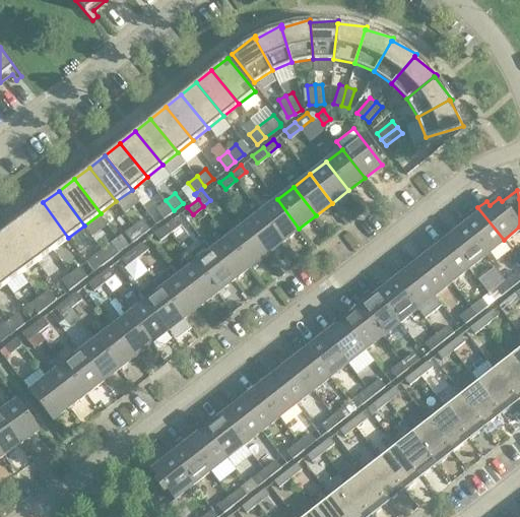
[(299,229),(277,199),(261,212),(282,241),(299,229)]
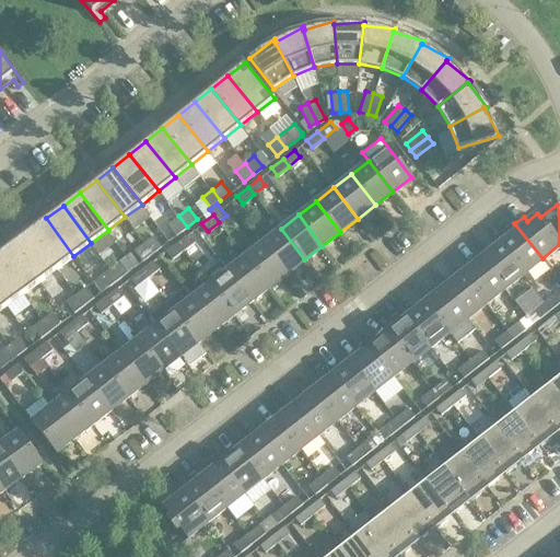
[(187,227),(178,216),(168,223),(177,234),(187,227)]
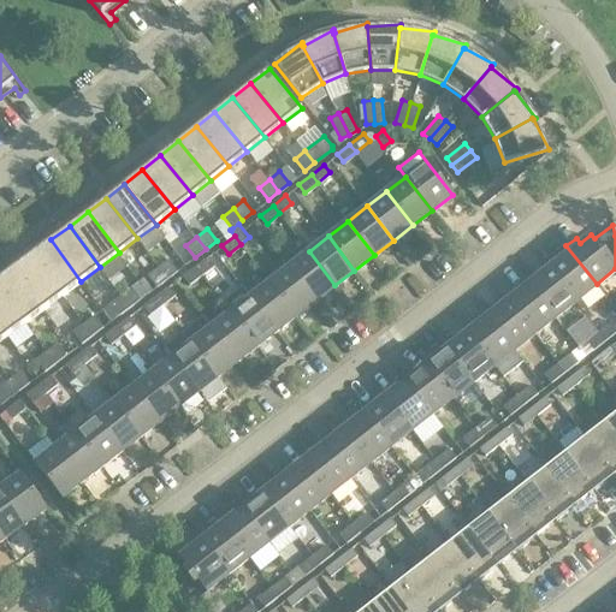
[(81,281),(51,239),(33,254),(63,295),(81,281)]
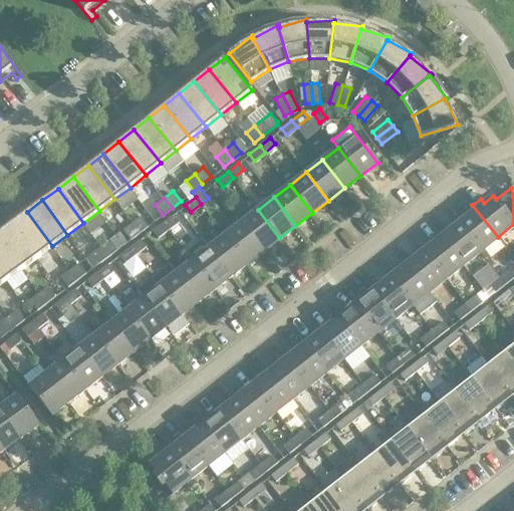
[(498,237),(472,205),(464,212),(467,216),(459,223),(481,251),(498,237)]
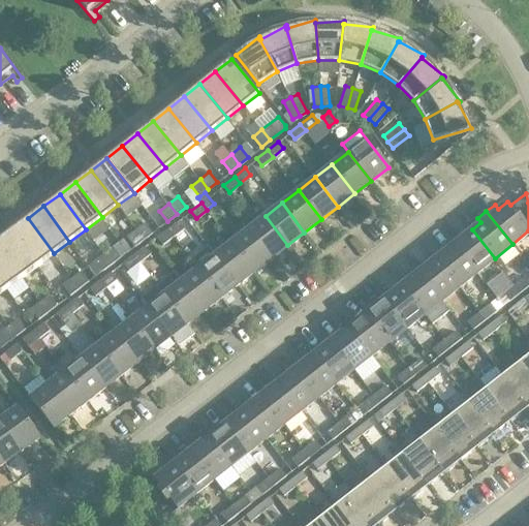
[(287,245),(266,216),(248,228),(271,257),(287,245)]
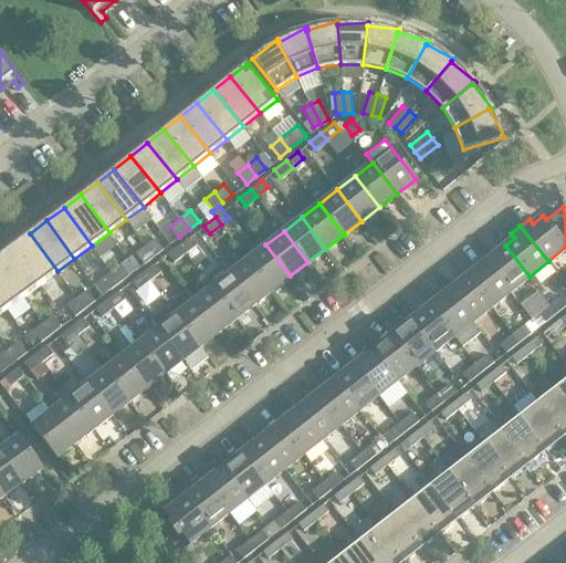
[(58,271),(30,233),(12,246),(41,283),(58,271)]
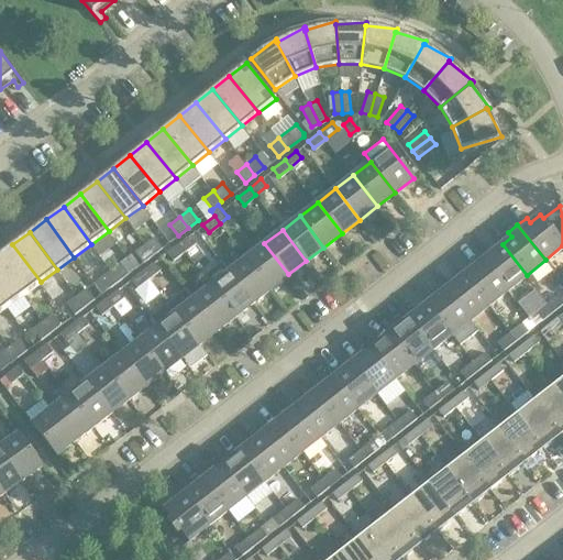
[(197,242),(191,234),(179,243),(185,251),(197,242)]
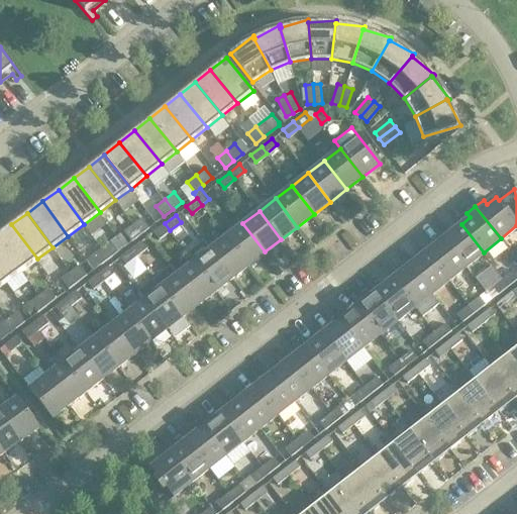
[(141,216),(132,223),(140,233),(149,226),(141,216)]
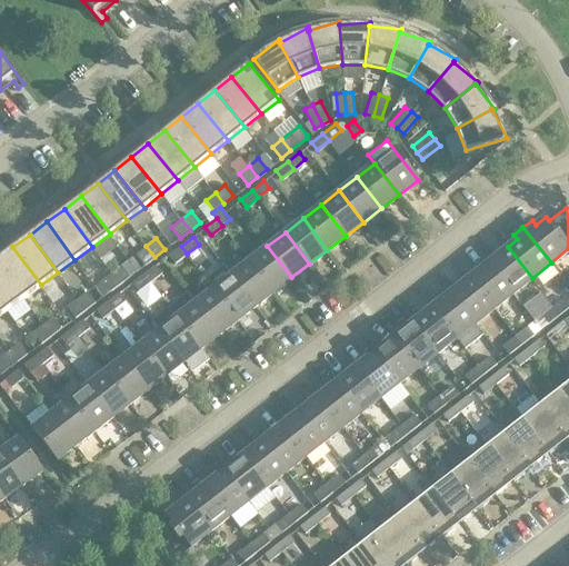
[(155,257),(146,246),(136,254),(145,265),(155,257)]
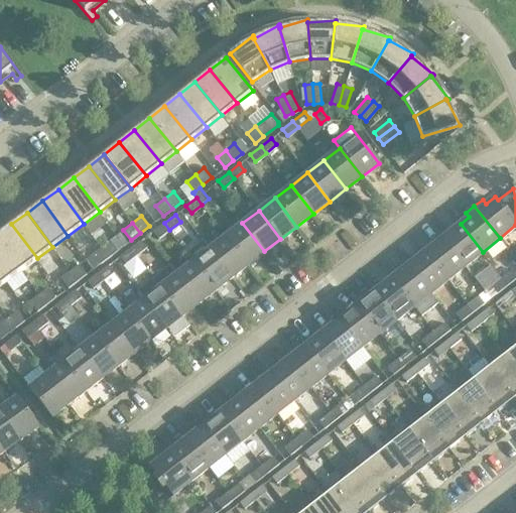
[(169,230),(164,223),(153,231),(158,238),(169,230)]
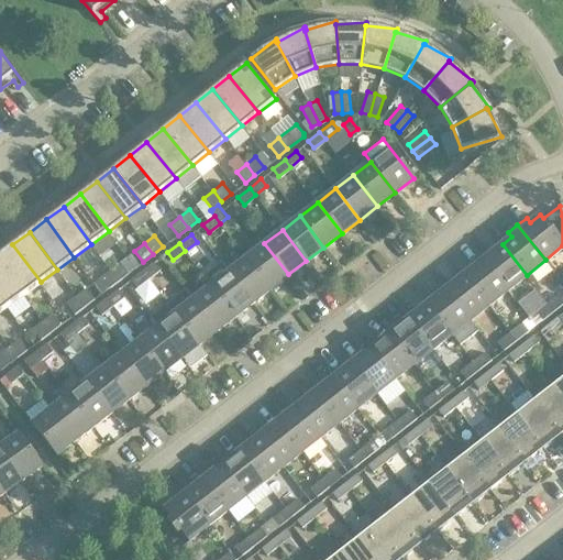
[(288,274),(264,243),(246,257),(271,288),(288,274)]
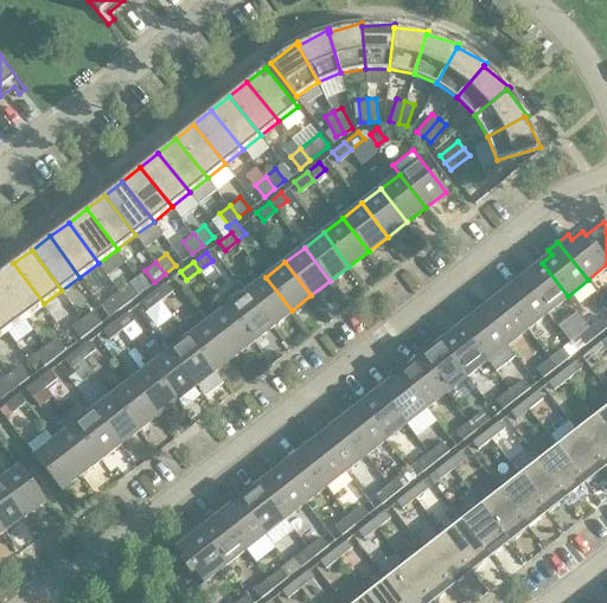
[(44,303),(13,263),(0,273),(0,283),(25,318),(44,303)]
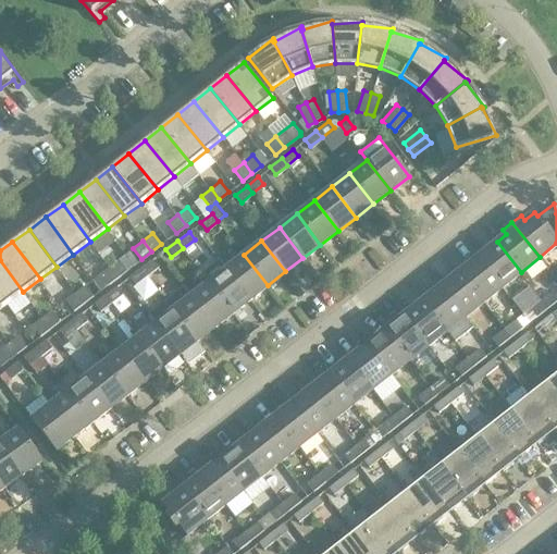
[(521,272),(497,242),(487,249),(484,244),(474,251),(503,286),(521,272)]
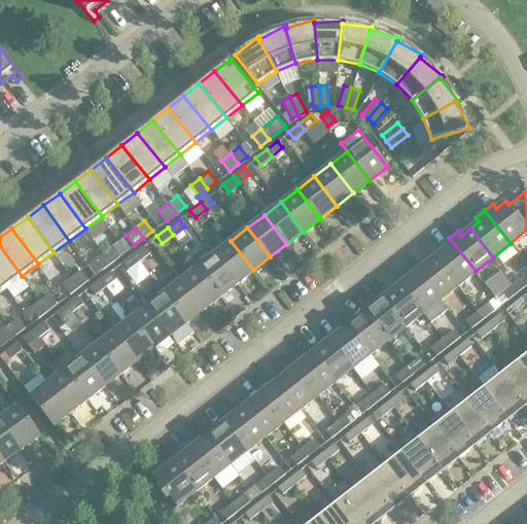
[(476,271),(449,238),(441,244),(444,249),(435,255),(458,284),(476,271)]
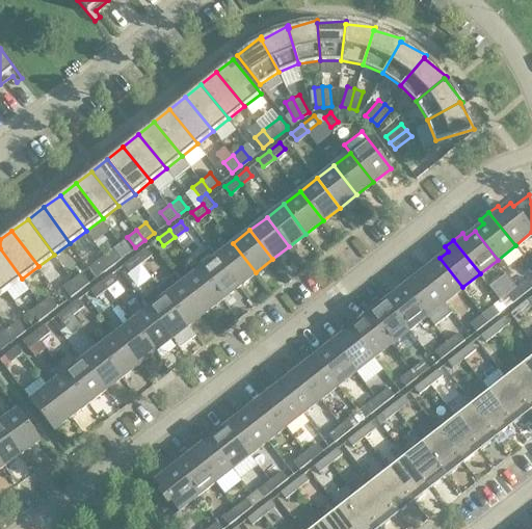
[(256,272),(233,243),(216,256),(239,285),(256,272)]
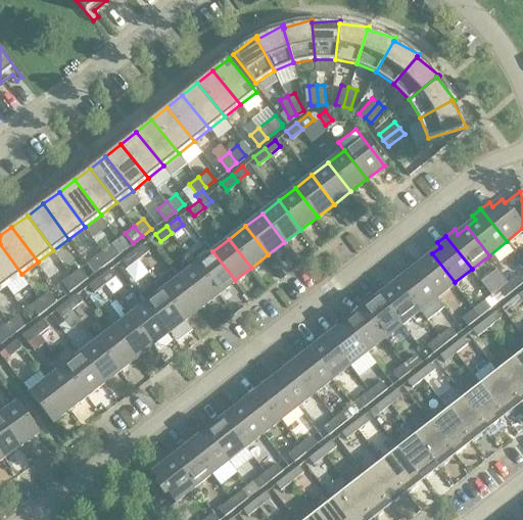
[(149,249),(144,242),(133,250),(138,257),(149,249)]
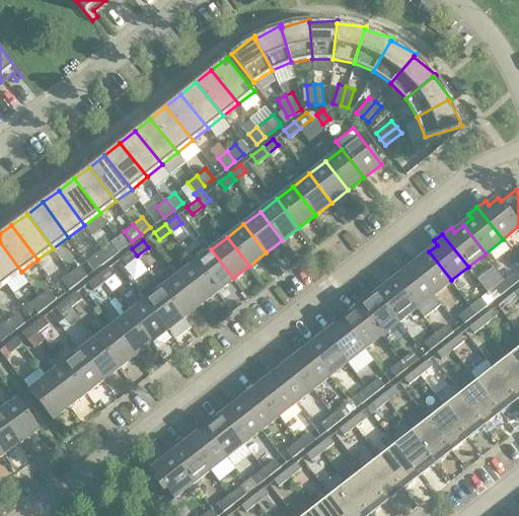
[(110,241),(101,248),(108,259),(118,251),(110,241)]
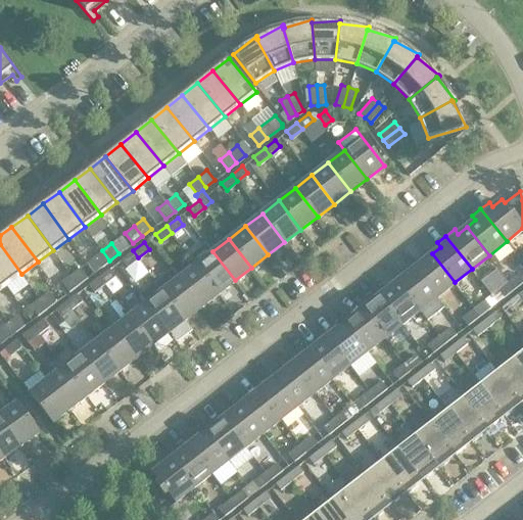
[(21,274),(0,244),(0,277),(6,285),(21,274)]
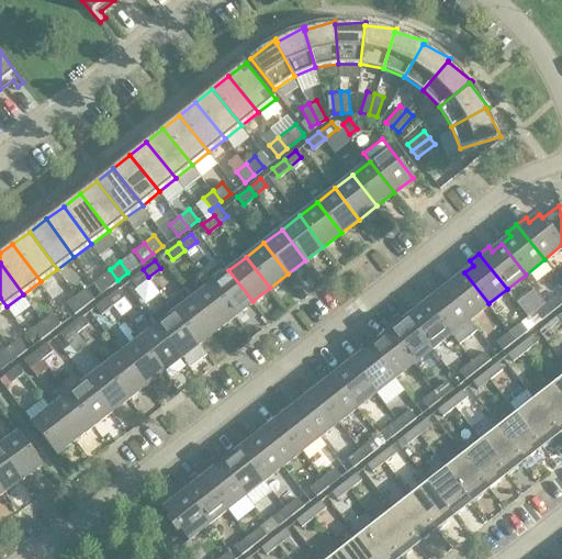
[(117,280),(110,269),(100,277),(108,288),(117,280)]
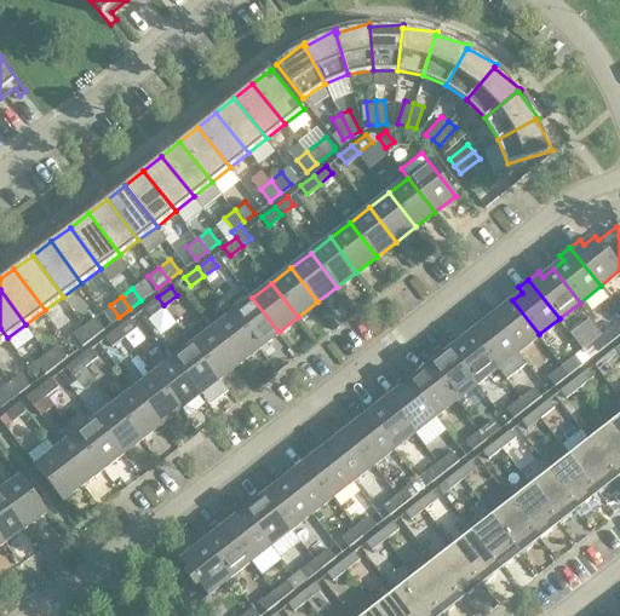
[(164,305),(158,297),(144,306),(151,315),(164,305)]
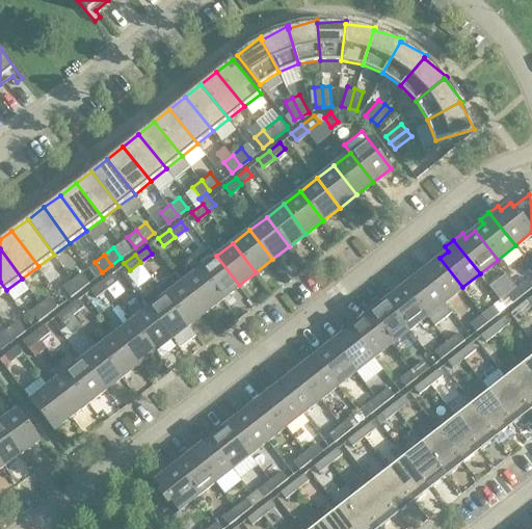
[(239,285),(216,256),(200,269),(222,298),(239,285)]
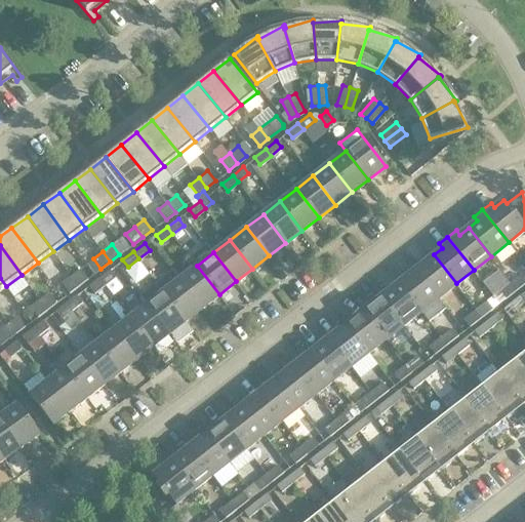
[(456,283),(434,254),(425,262),(421,257),(412,264),(439,297),(456,283)]
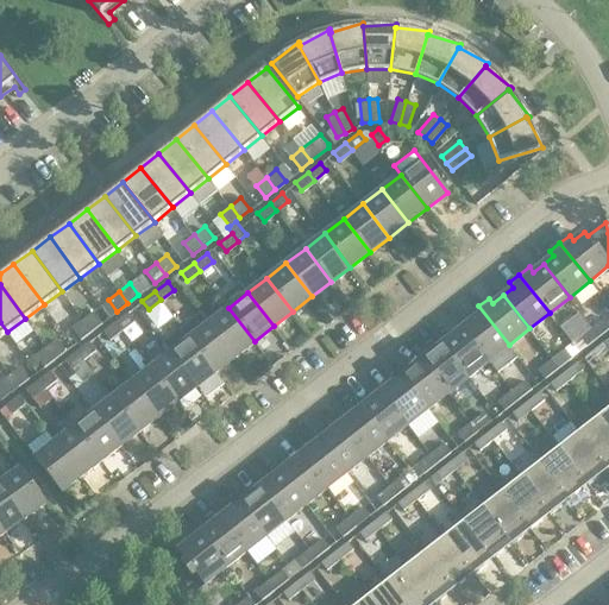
[(509,345),(478,306),(469,314),(472,319),(463,327),(489,360),(509,345)]
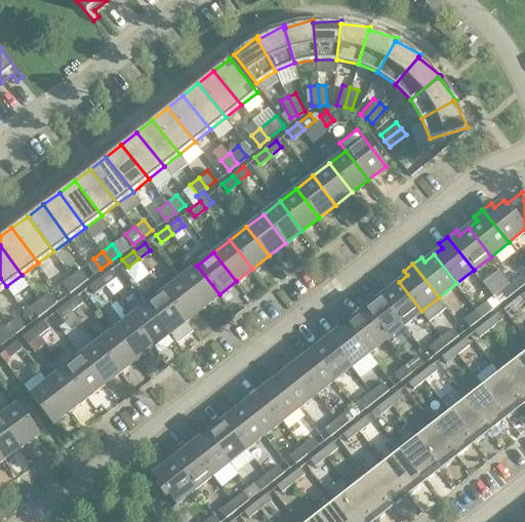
[(219,294),(197,266),(180,278),(203,307),(219,294)]
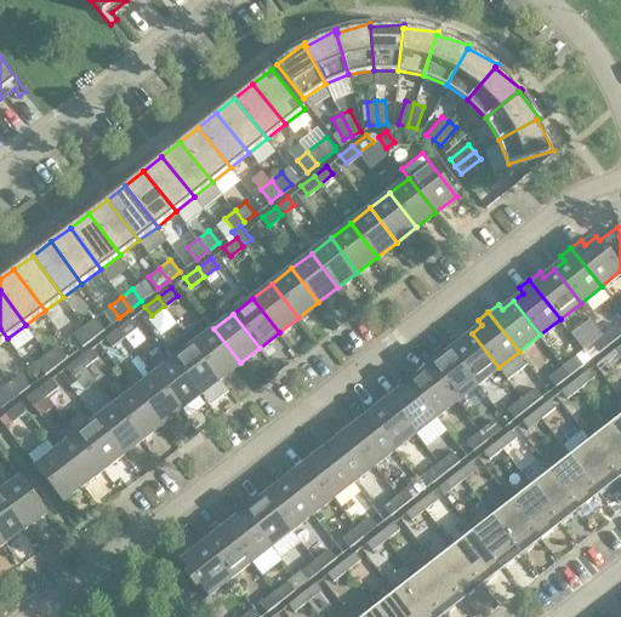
[(95,316),(84,325),(93,337),(103,329),(95,316)]
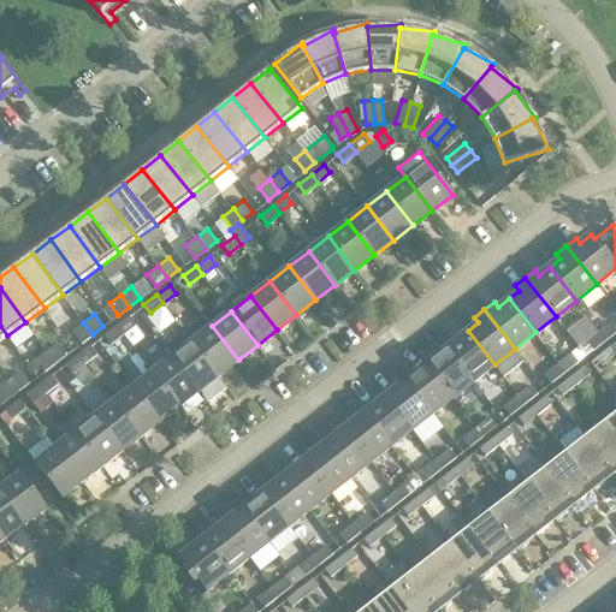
[(136,324),(130,315),(118,325),(124,333),(136,324)]
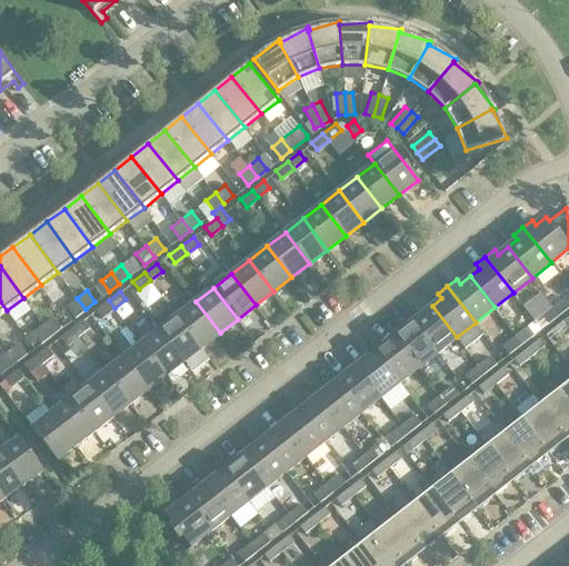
[(169,305),(178,316),(202,347),(220,333),(196,301),(188,291),(169,305)]
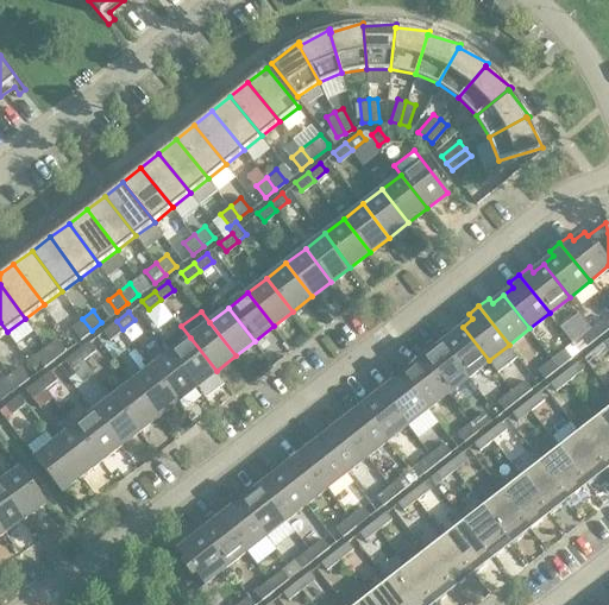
[(608,320),(606,316),(592,327),(600,335),(608,327),(608,320)]
